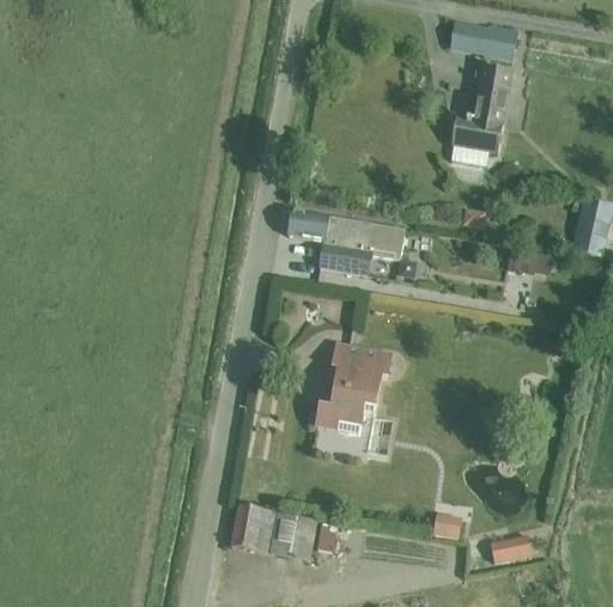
[(487,24),(483,55),(513,60),(519,29),(487,24)]
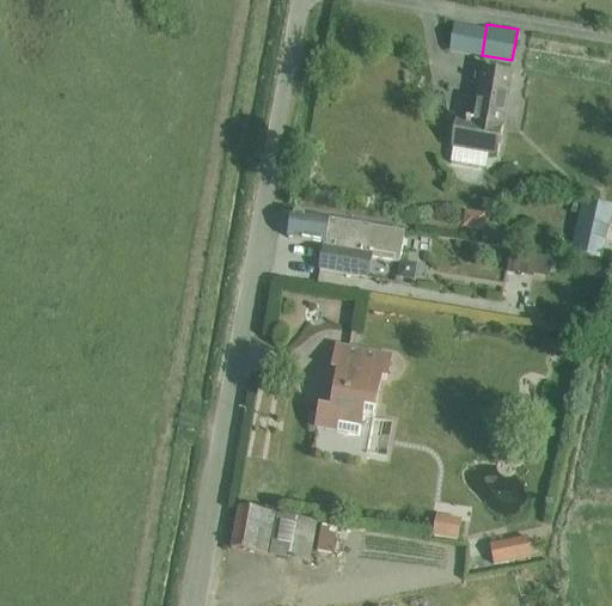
[(496,152),(510,71),(479,65),(470,118),(454,116),(450,144),(452,145),(450,158),(484,164),(487,151),(496,152)]
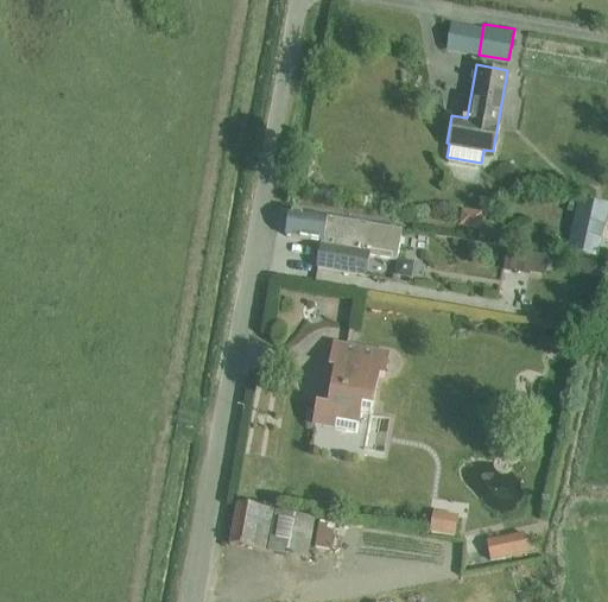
[(577,200),(567,247),(597,254),(607,206),(577,200)]
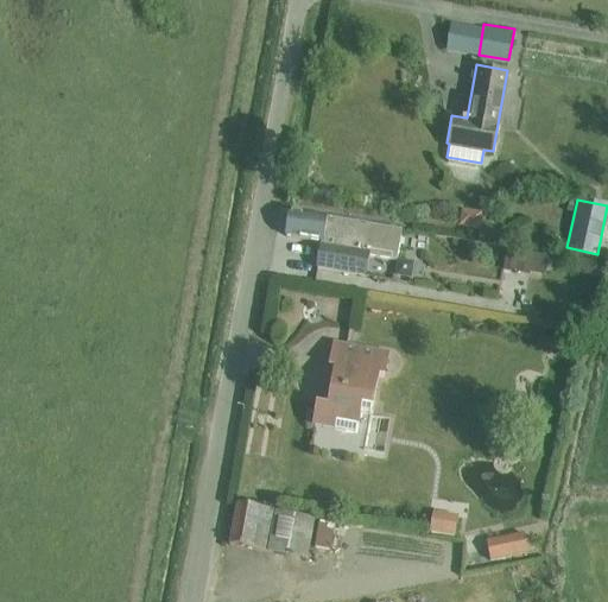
[(400,226),(289,208),(285,232),(321,238),(316,264),(363,271),(367,252),(396,257),(400,226)]
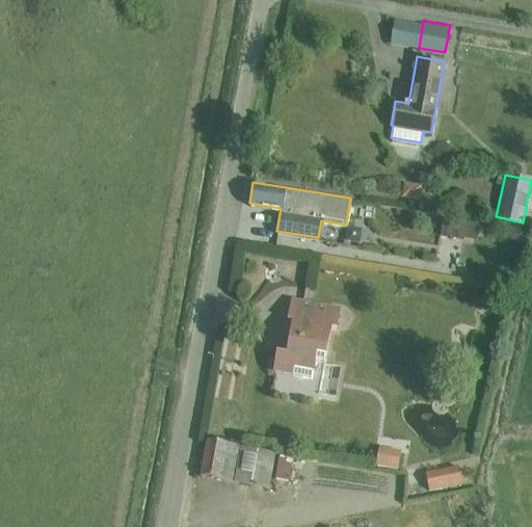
[(445,217),(441,237),(461,240),(464,221),(445,217)]
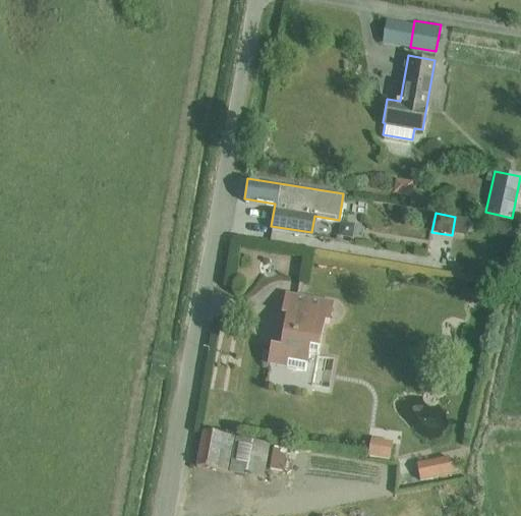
[(304,367),(307,350),(316,352),(323,319),(328,320),(331,299),(286,291),(282,311),(287,312),(281,344),(271,343),(268,361),(304,367)]
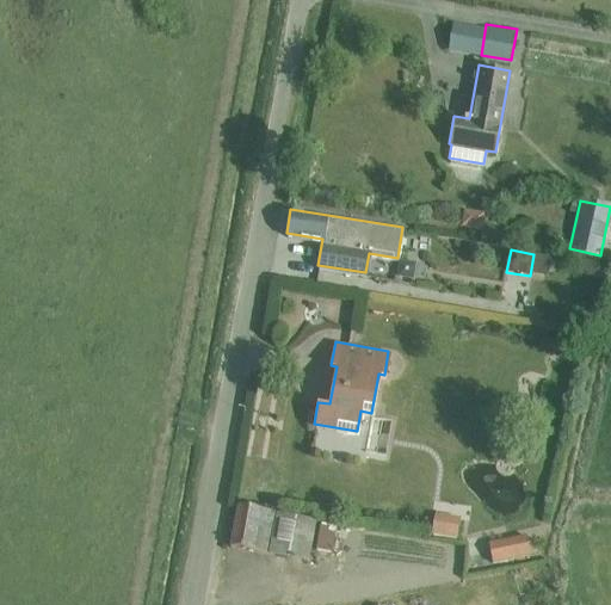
[(307,557),(315,518),(288,512),(288,511),(236,502),(229,543),(307,557)]
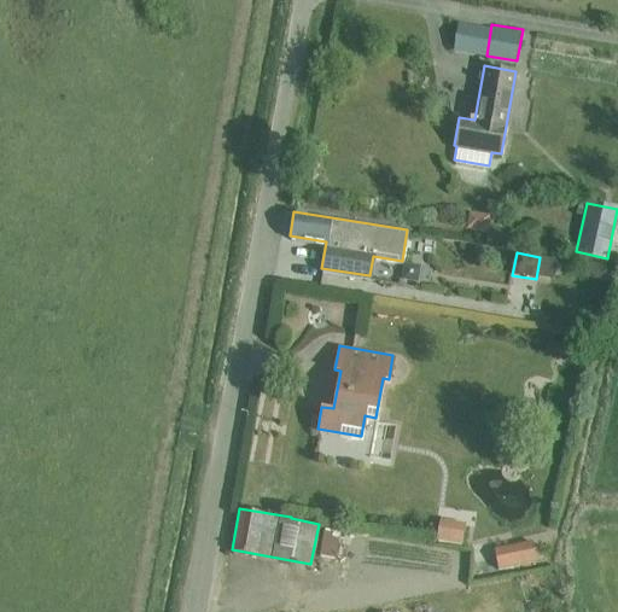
[(439,517),(436,537),(461,541),(464,520),(439,517)]
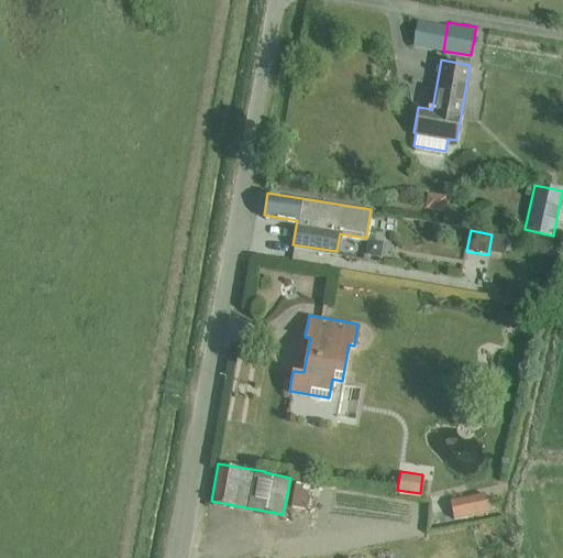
[(309,480),(294,478),(289,502),(305,504),(309,480)]
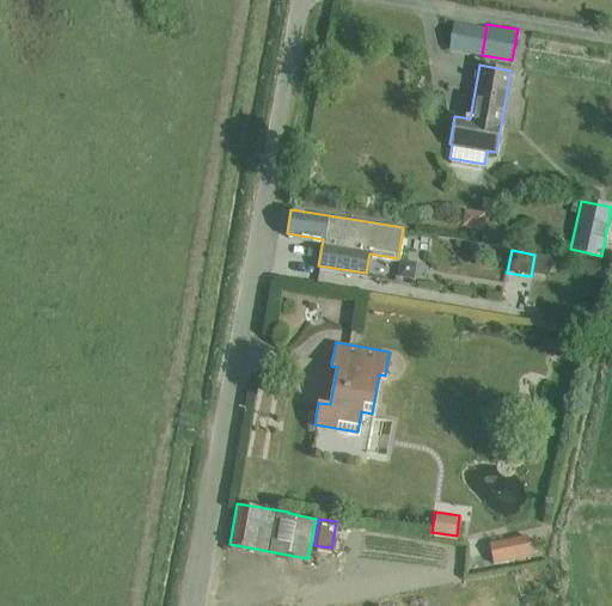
[(525,532),(503,537),(505,539),(508,558),(530,554),(525,534),(525,532)]
